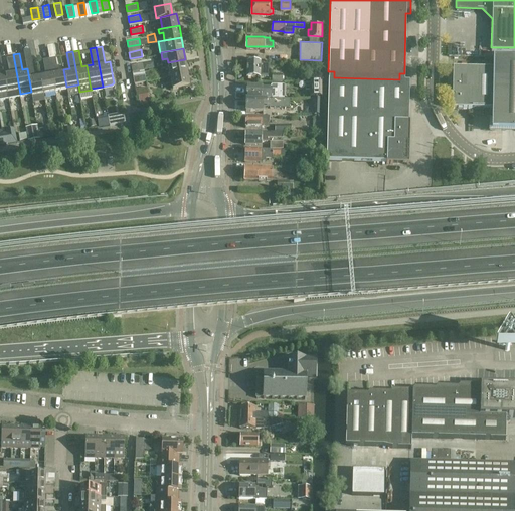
[(8,96),(20,94),(13,54),(6,56),(9,71),(4,72),(8,96)]
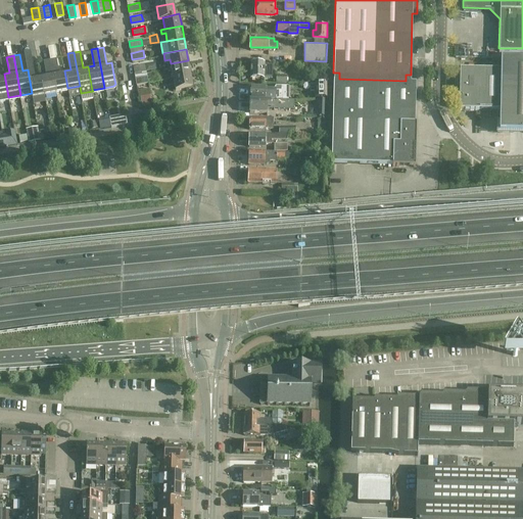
[(522,55),(501,55),(500,67),(460,66),(459,107),(500,108),(498,129),(522,129),(522,55)]
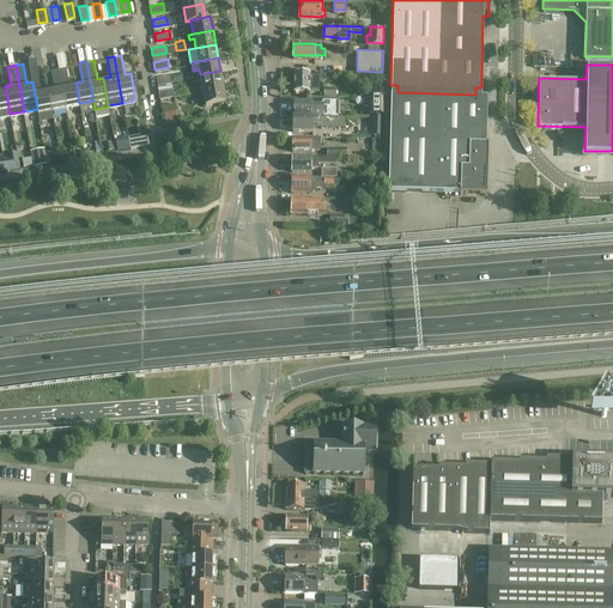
[(66,66),(59,67),(66,105),(79,103),(76,83),(70,84),(66,66)]
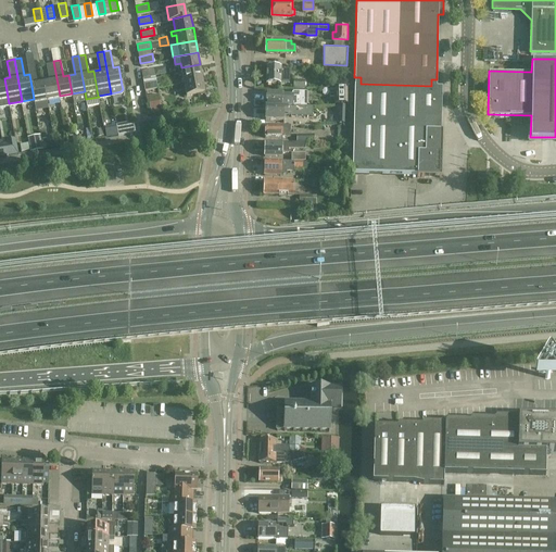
[(50,79),(43,80),(48,98),(60,96),(53,61),(47,62),(50,79)]
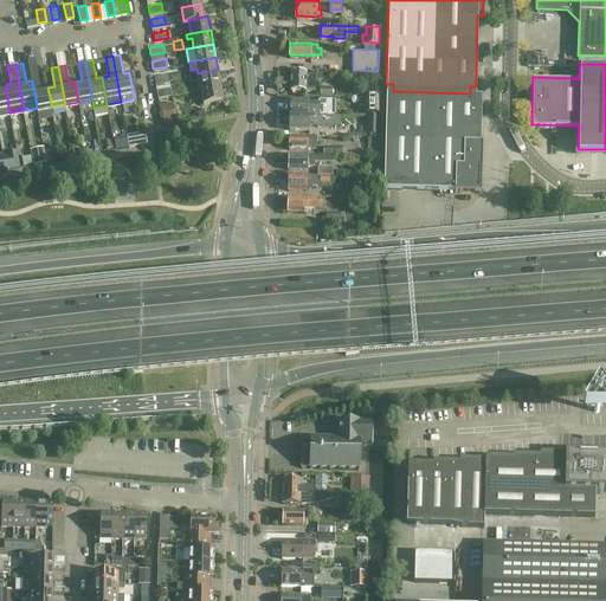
[(38,70),(31,71),(32,81),(36,101),(37,108),(37,110),(52,107),(47,88),(42,89),(38,70)]
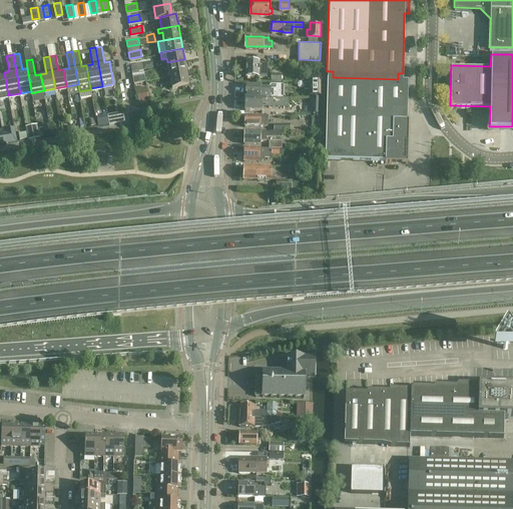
[(168,67),(169,74),(186,71),(184,59),(167,62),(164,63),(164,64),(164,67),(168,67)]
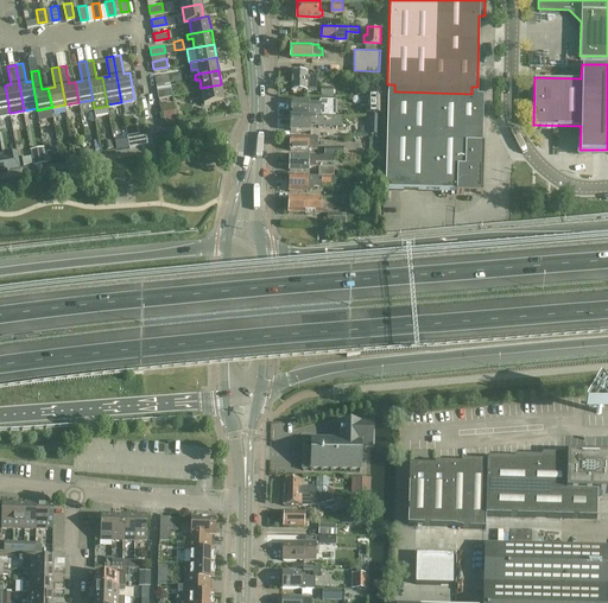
[(291,70),(291,88),(306,88),(316,88),(316,80),(316,70),(291,70)]
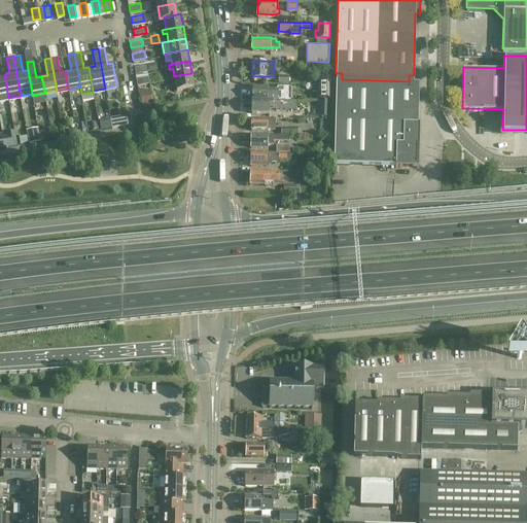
[(147,69),(146,63),(134,65),(135,71),(147,69)]
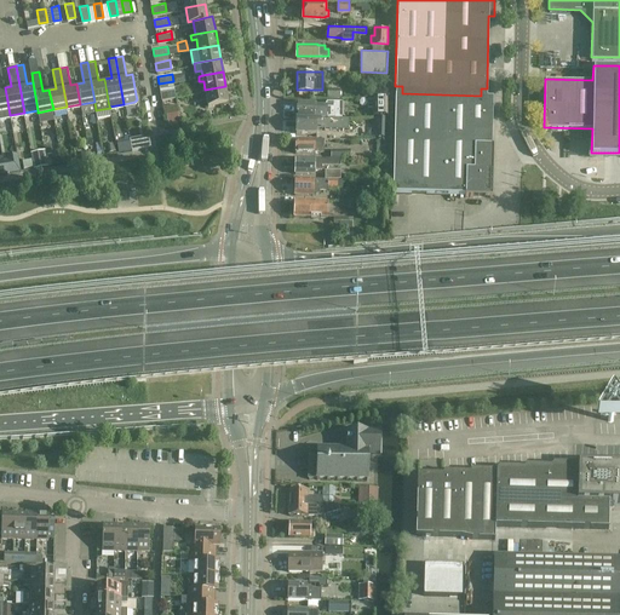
[(228,101),(225,86),(205,90),(207,104),(228,101)]
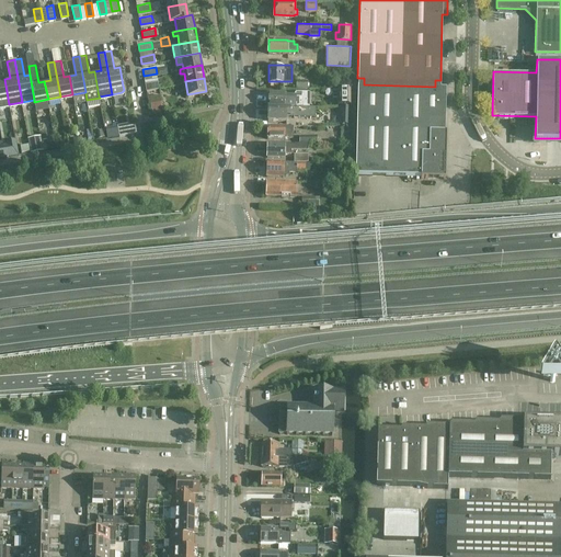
[(0,105),(9,104),(4,79),(0,80),(0,105)]
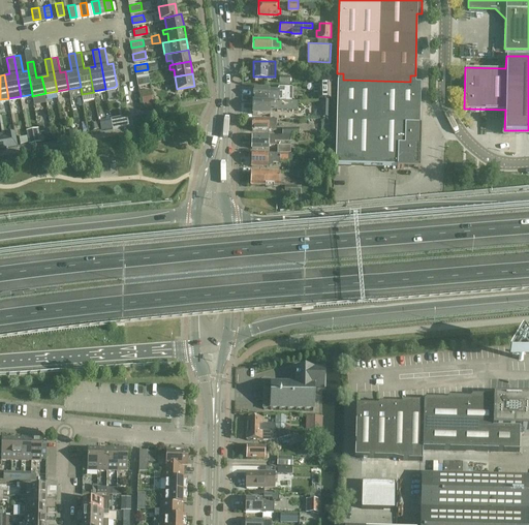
[(150,82),(149,74),(136,78),(137,84),(150,82)]
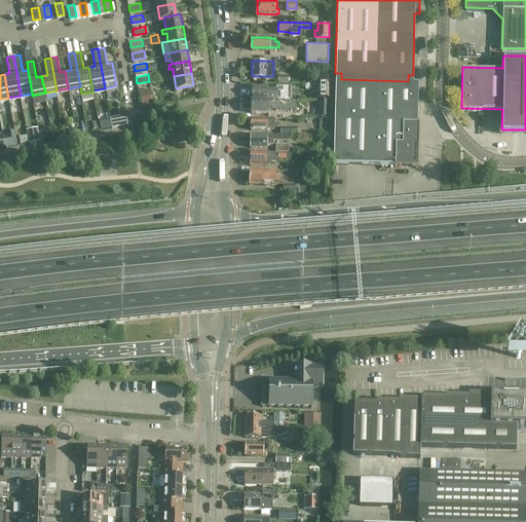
[(408,81),(341,79),(335,79),(333,161),(395,162),(395,164),(401,164),(401,163),(406,163),(409,162),(413,160),(415,157),(416,153),(416,135),(418,135),(418,122),(416,122),(417,81),(408,81)]
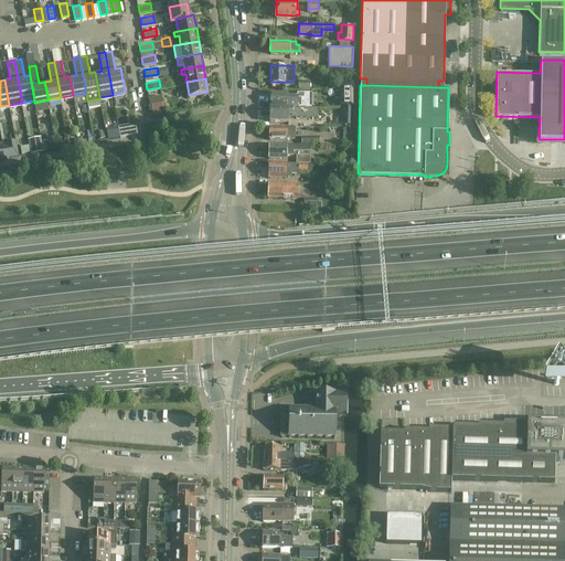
[(345,96),(343,96),(343,104),(355,104),(354,87),(345,88),(345,96)]
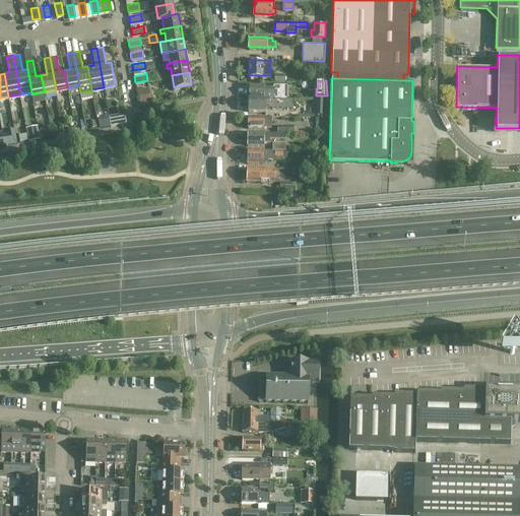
[(249,84),(248,95),(285,97),(286,82),(274,82),(271,87),(264,87),(265,85),(249,84)]
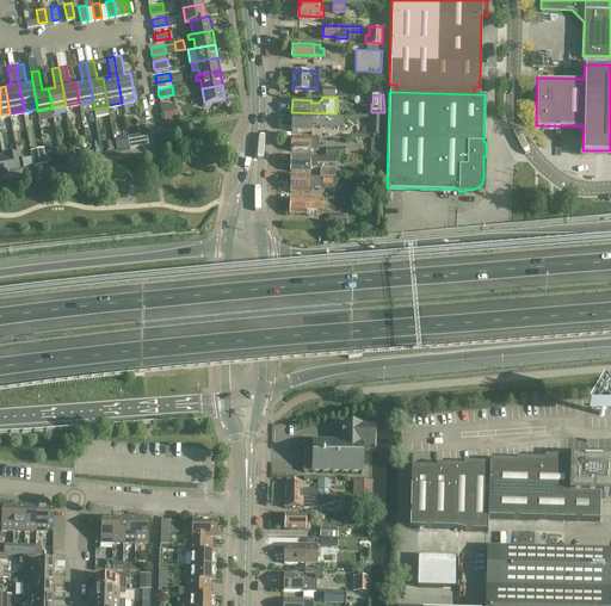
[(176,107),(174,100),(160,103),(161,111),(176,107)]
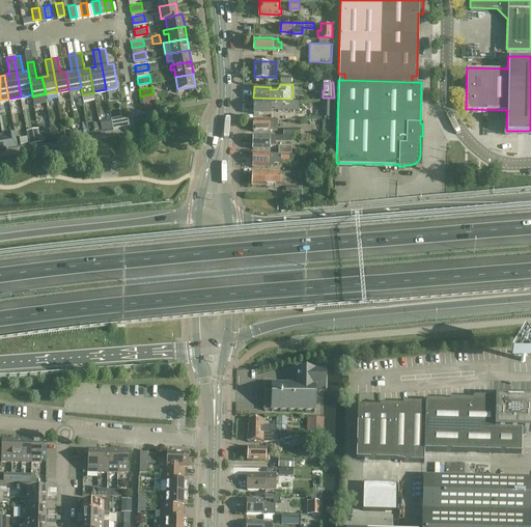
[(253,99),(253,112),(270,112),(270,107),(299,108),(299,98),(291,99),(253,98),(253,99)]
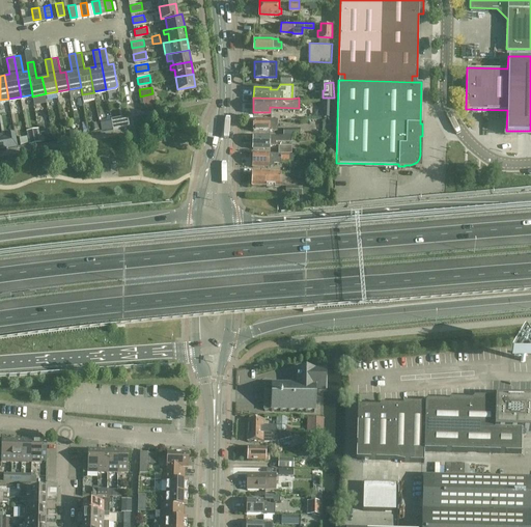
[(323,98),(319,98),(319,114),(331,114),(331,98),(325,98),(323,98)]
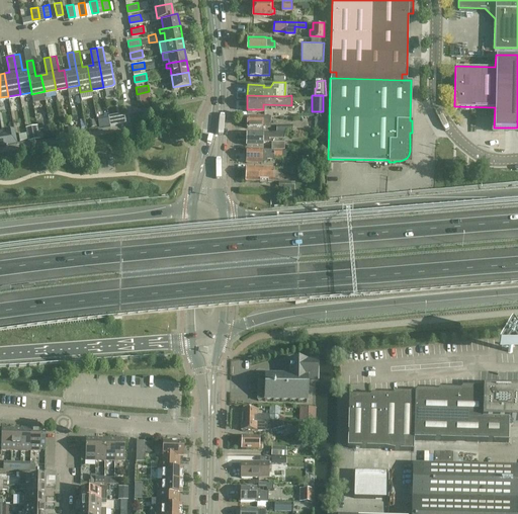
[(124,110),(108,113),(108,116),(110,123),(125,120),(124,110)]
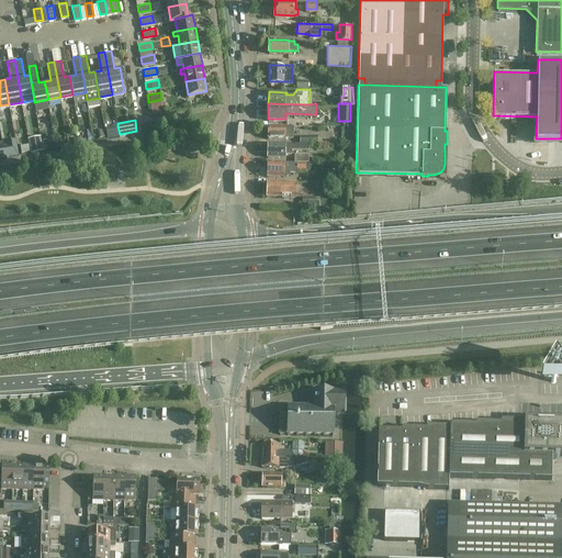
[(341,122),(340,134),(349,135),(350,130),(350,124),(350,123),(341,122)]
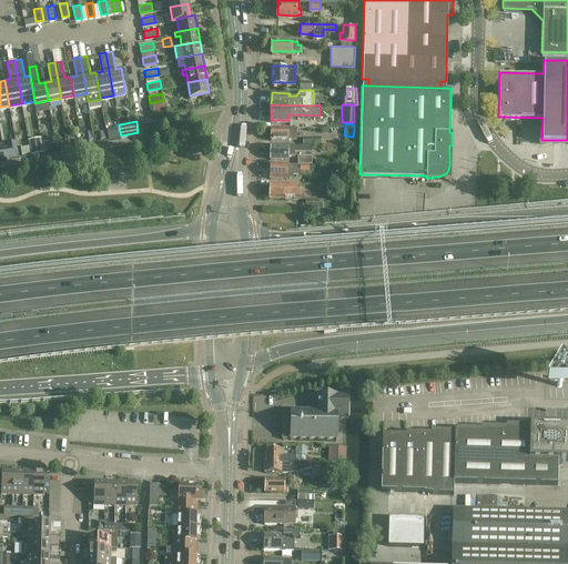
[(296,137),(296,126),(271,126),(271,137),(296,137)]
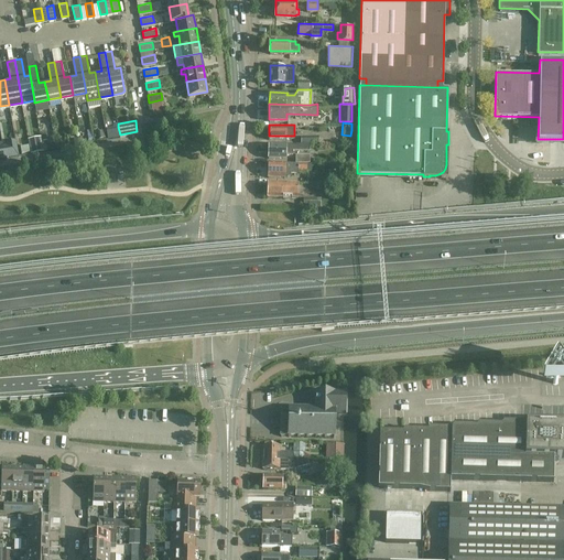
[(118,127),(106,129),(108,137),(120,135),(118,127)]
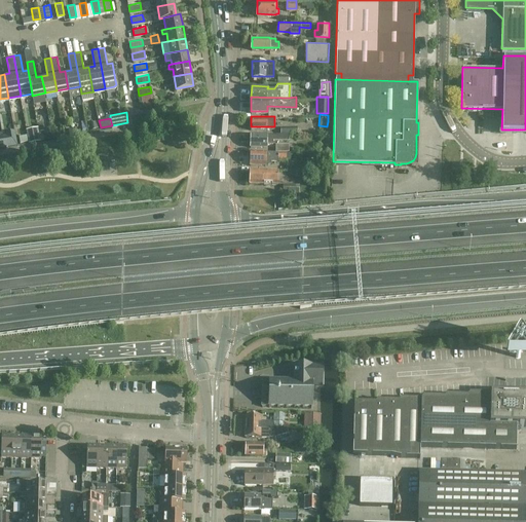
[(38,124),(26,126),(28,141),(40,139),(39,134),(38,124)]
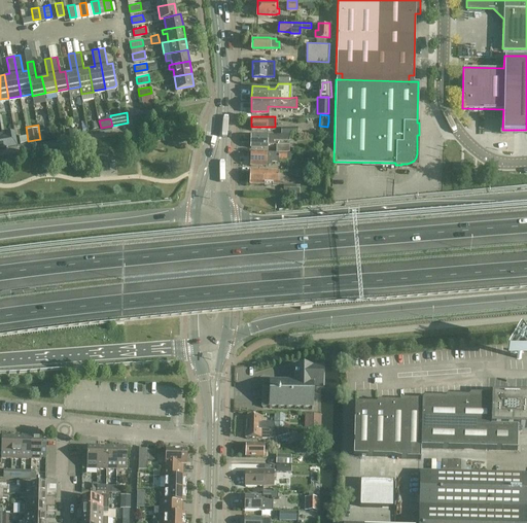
[(14,132),(6,133),(8,145),(16,143),(14,132)]
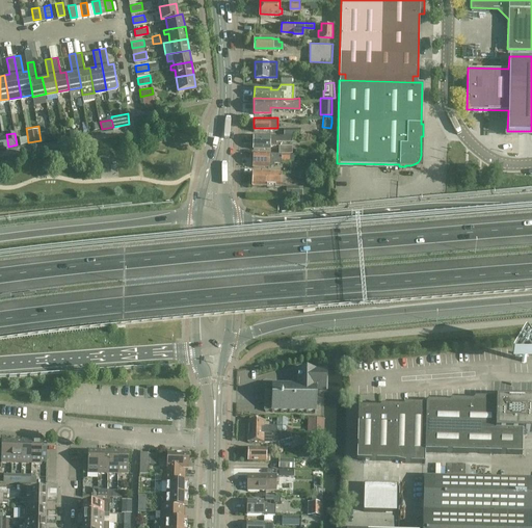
[(291,133),(278,133),(269,133),(269,134),(254,134),(253,147),(269,147),(269,143),(275,143),(275,140),(291,140),(291,133)]
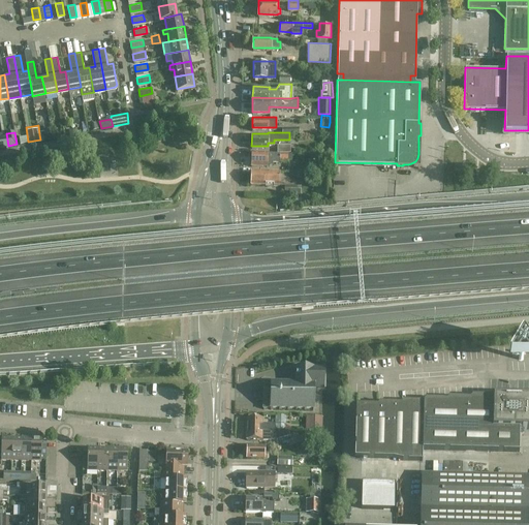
[(288,151),(251,150),(251,163),(267,163),(267,162),(272,162),(272,159),(279,160),(279,157),(287,158),(288,151)]
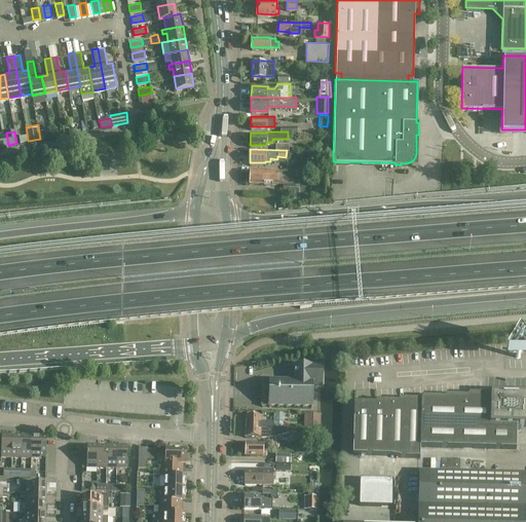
[(278,169),(250,168),(249,181),(278,182),(278,169)]
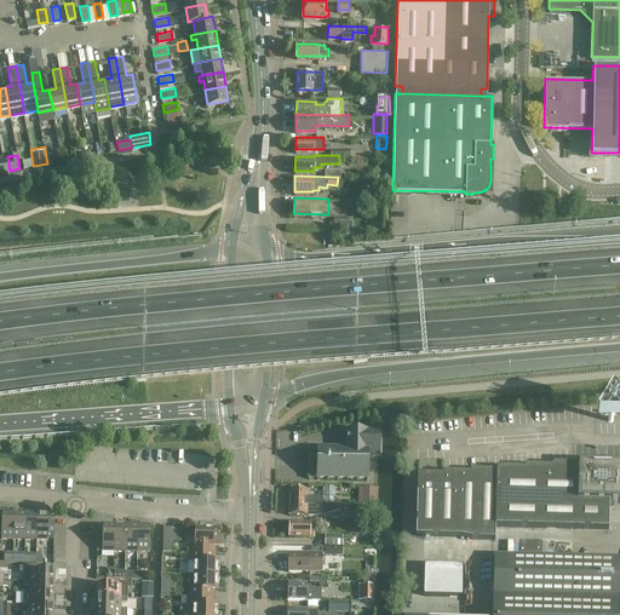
[(352,214),(333,214),(333,223),(338,223),(338,230),(352,230),(352,223),(352,214)]
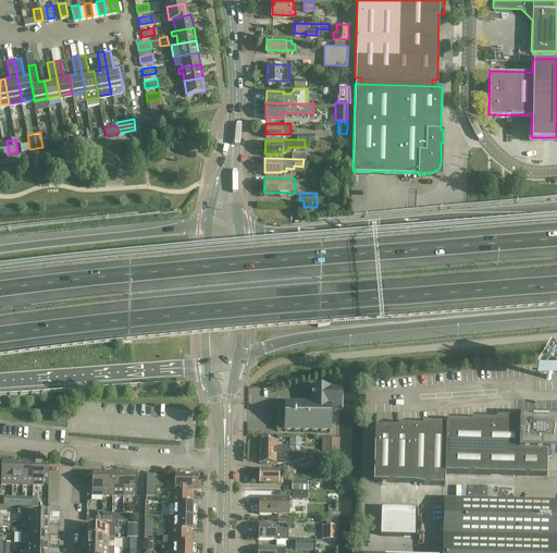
[(276,422),(276,427),(285,427),(330,428),(330,406),(338,407),(338,385),(311,384),(311,400),(285,400),(276,398),(276,404),(276,422)]
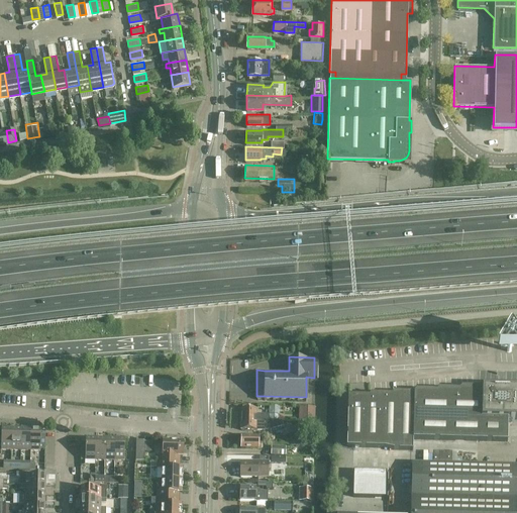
[(516,384),(482,384),(482,386),(460,385),(459,387),(438,386),(436,388),(416,388),(414,390),(393,389),(391,391),(371,391),(369,393),(347,392),(346,443),(384,444),(394,446),(412,447),(413,436),(507,438),(508,416),(516,416),(516,384)]
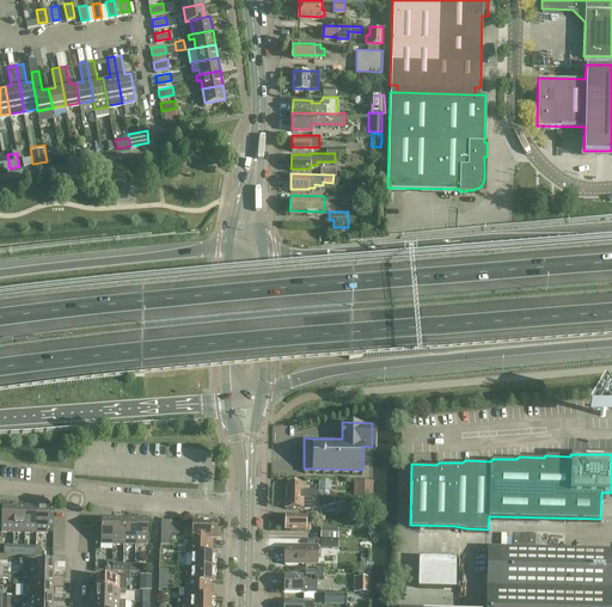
[(318,486),(318,494),(322,494),(330,494),(331,477),(318,476),(318,486)]
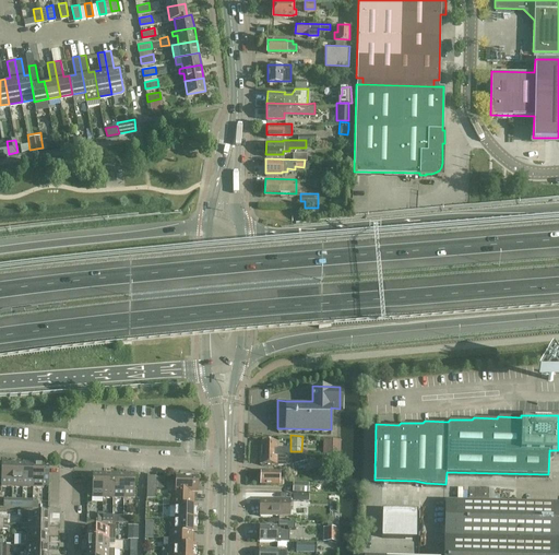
[(339,436),(323,436),(323,450),(337,450),(339,436)]
